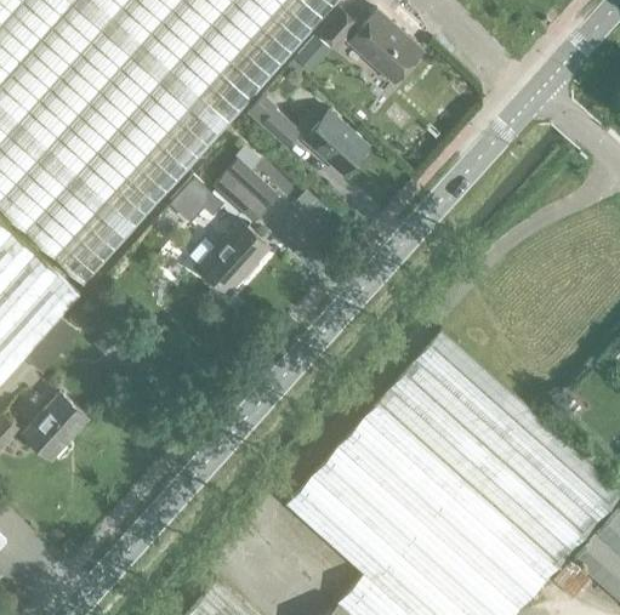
[(0,0),(0,210),(84,286),(341,0),(0,0)]
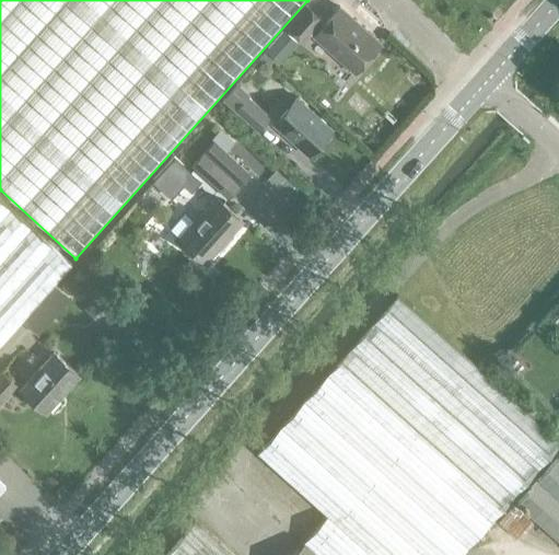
[(339,10),(324,27),(321,24),(323,23),(306,9),(288,30),(303,44),(311,35),(354,76),(381,47),(339,10)]
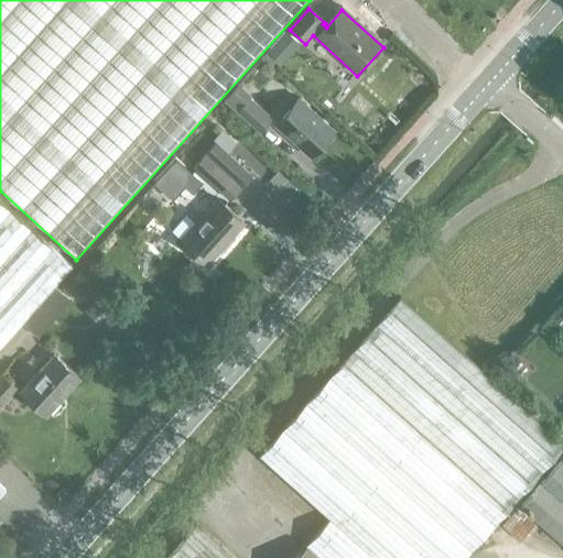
[(301,47),(285,33),(268,54),(282,67),(301,47)]
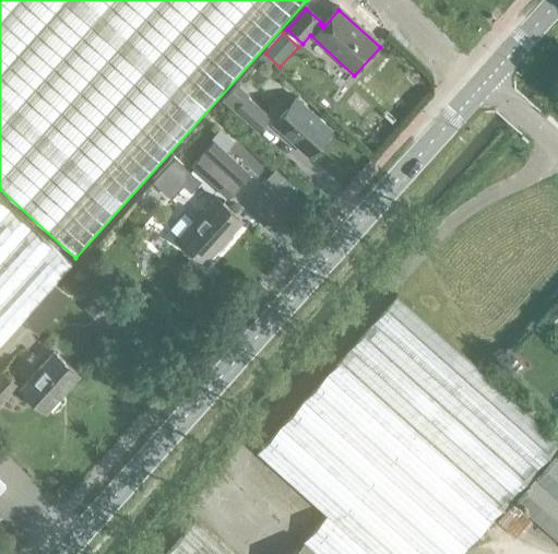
[(258,133),(270,120),(234,87),(223,101),(258,133)]
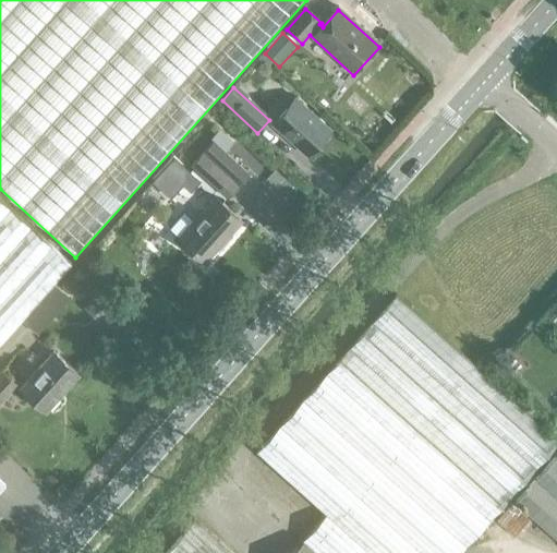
[(298,100),(273,129),(274,129),(276,127),(306,154),(304,156),(305,157),(330,130),(329,129),(327,131),(297,104),(299,101),(298,100)]
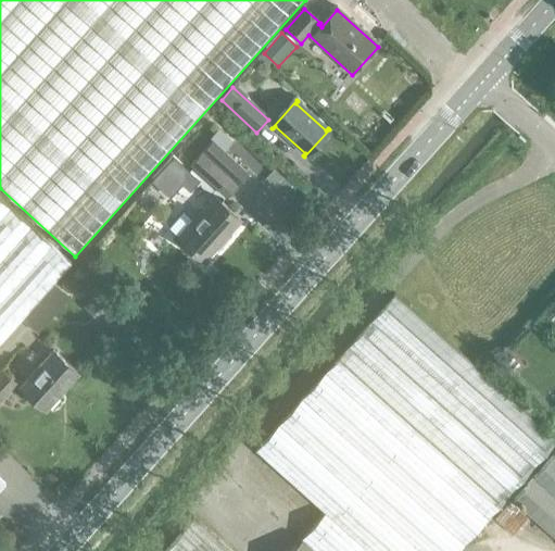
[(191,168),(228,201),(251,176),(213,143),(191,168)]
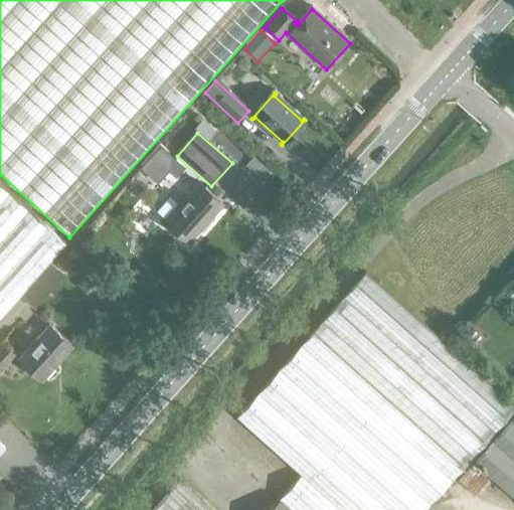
[(158,164),(166,155),(159,149),(151,158),(158,164)]
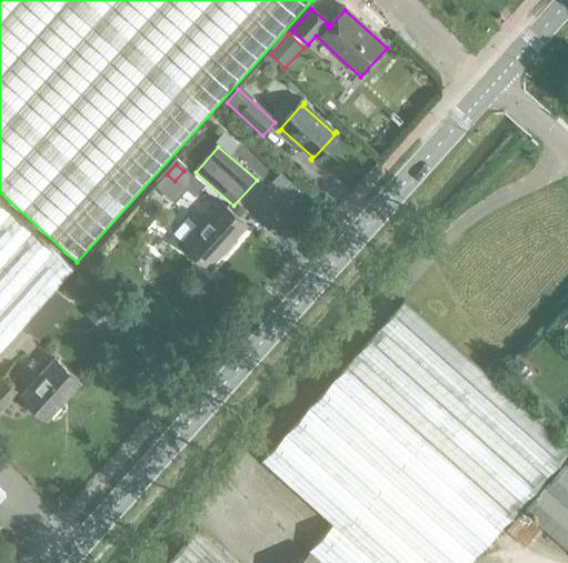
[(209,270),(247,228),(220,204),(183,247),(209,270)]
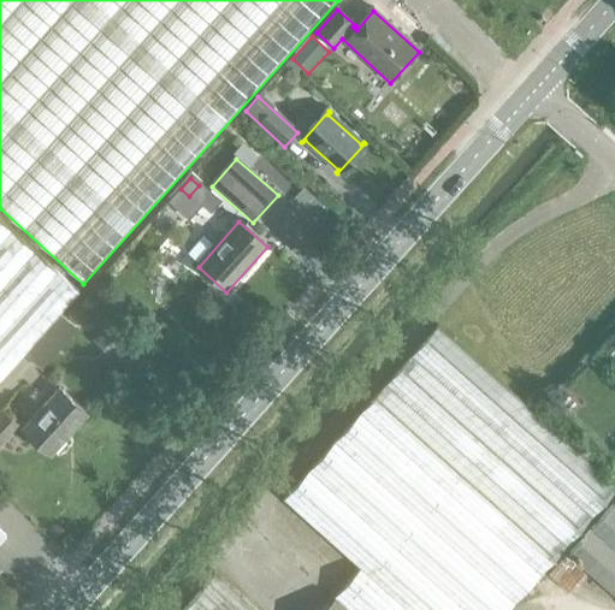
[(0,223),(0,384),(80,296),(0,223)]
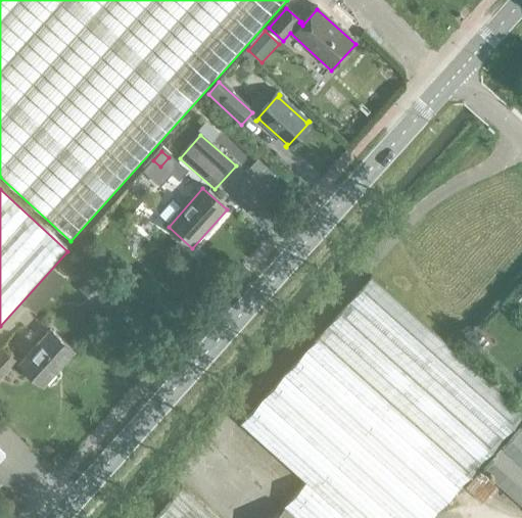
[(76,269),(81,262),(74,255),(68,262),(76,269)]
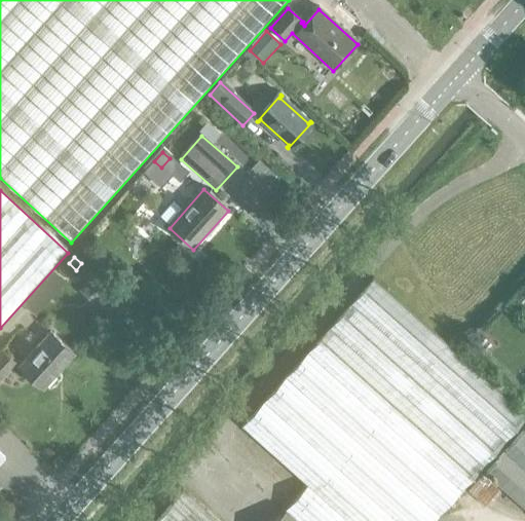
[(436,520),(524,421),(524,415),(375,282),(374,281),(242,429),(308,487),(286,511),(287,512),(278,520),(215,520),(184,494),(160,520),(436,520)]
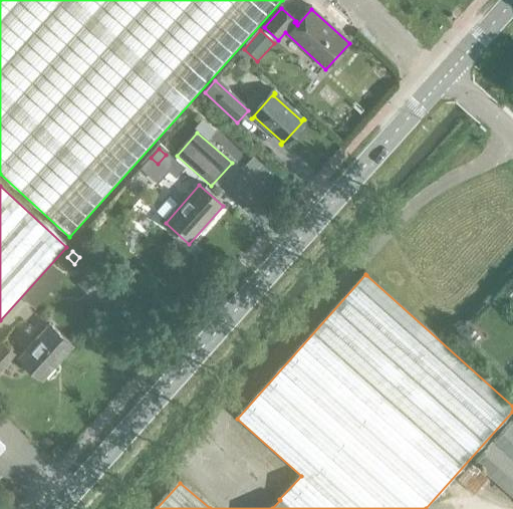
[(415,315),(424,324),(432,315),(422,307),(415,315)]
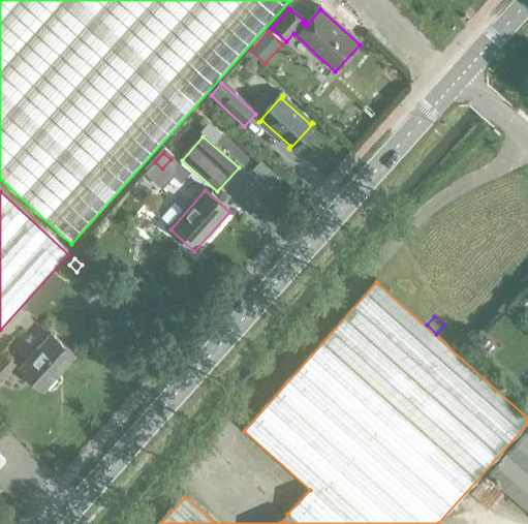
[(43,393),(75,358),(52,336),(20,371),(43,393)]
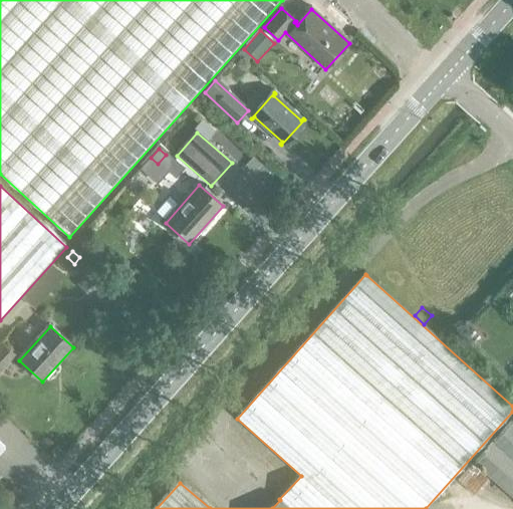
[(0,374),(16,357),(2,342),(0,343),(0,374)]
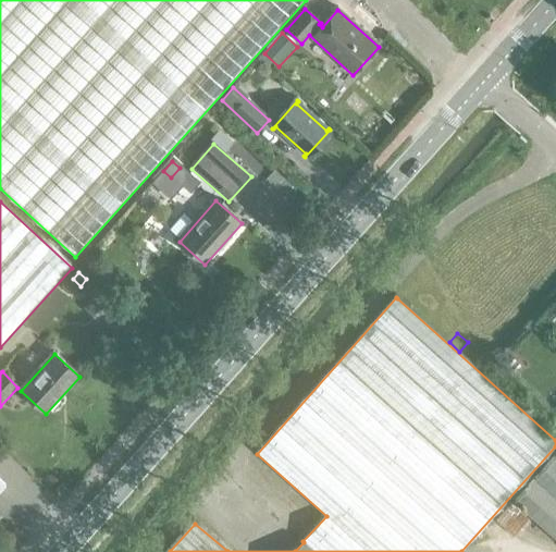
[(555,457),(515,504),(517,506),(555,541),(555,457)]
